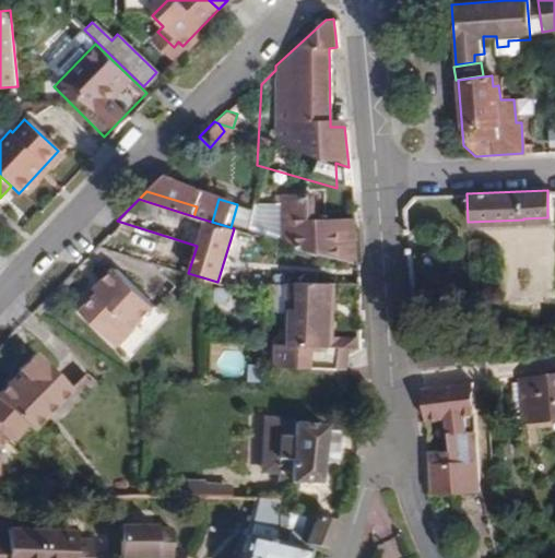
[(153,306),(114,268),(93,289),(96,293),(90,299),(79,311),(115,345),(153,306)]
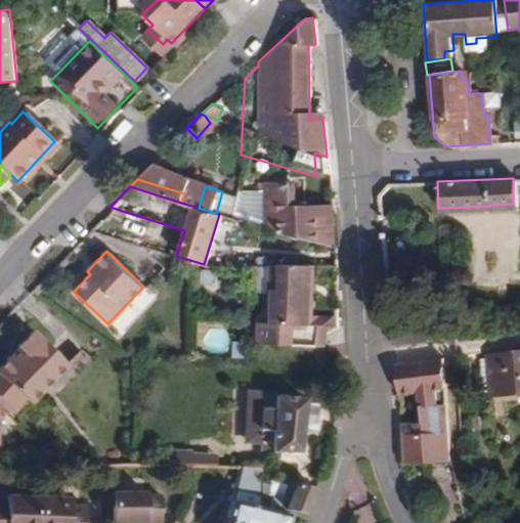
[(306,324),(310,264),(269,264),(268,292),(272,292),(270,322),(256,321),(255,343),(319,346),(322,324),(306,324)]
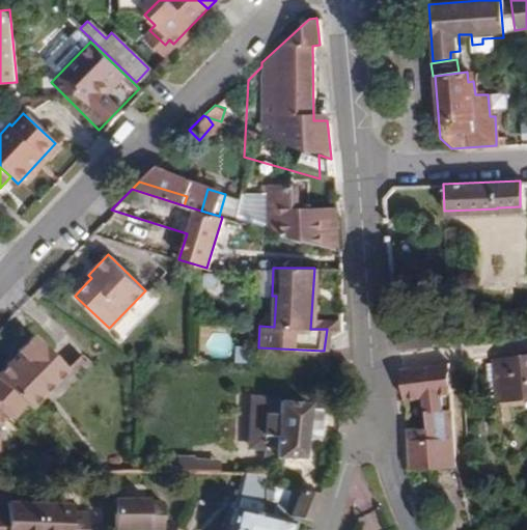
[(91,278),(88,275),(82,281),(85,284),(91,278)]
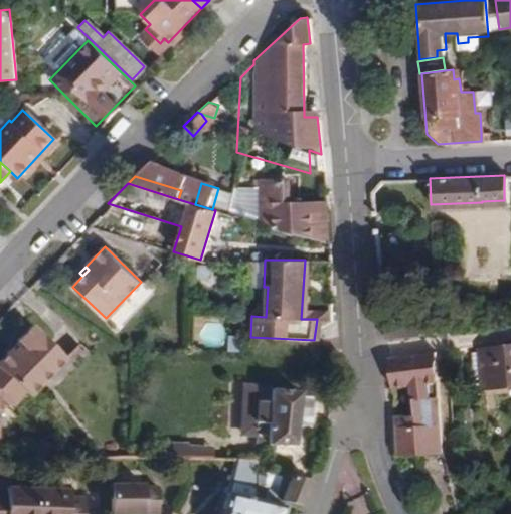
[(61,359),(27,326),(12,341),(14,343),(17,346),(9,355),(5,351),(0,356),(0,373),(23,395),(25,396),(61,359)]
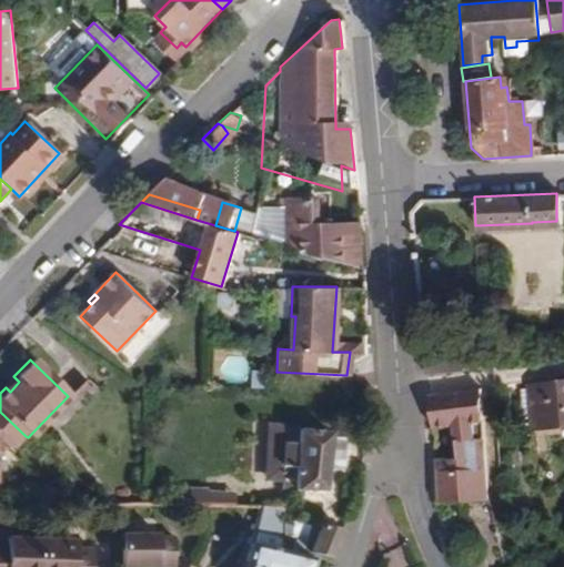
[(263,387),(263,372),(250,372),(251,387),(263,387)]
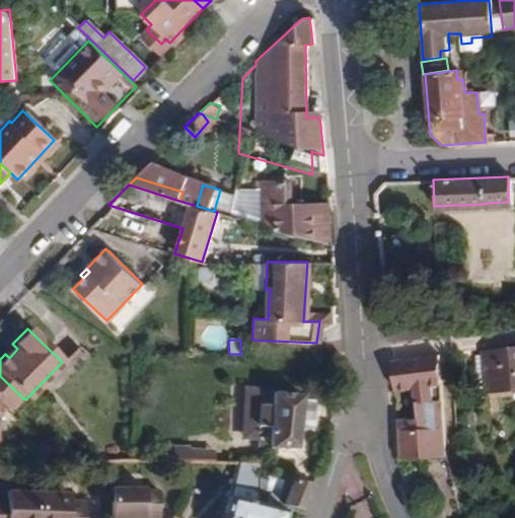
[(17,349),(14,346),(5,354),(9,358),(17,349)]
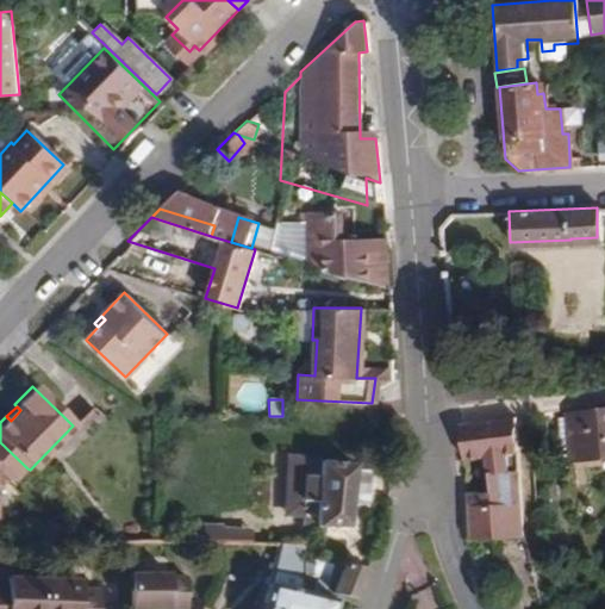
[(103,418),(91,408),(73,426),(85,436),(103,418)]
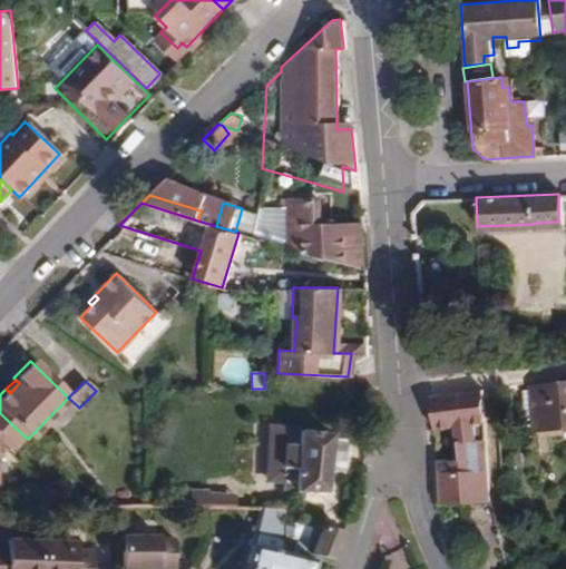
[(565,424),(565,382),(529,386),(534,429),(565,424)]
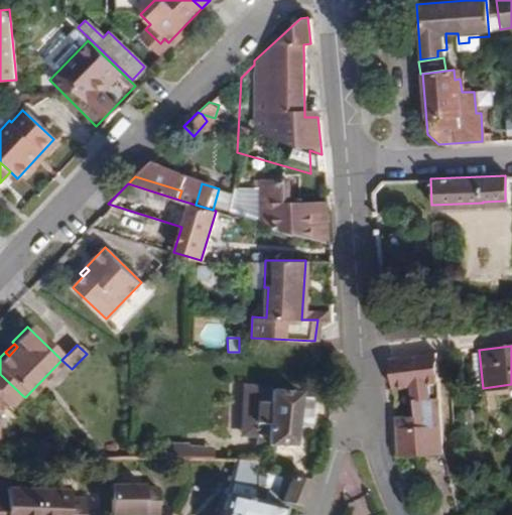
[(411,385),(414,414),(394,415),(396,456),(441,454),(434,352),(387,358),(390,387),(411,385)]
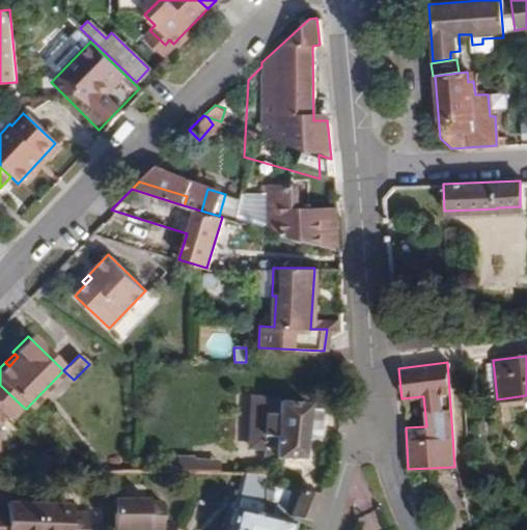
[(9,422),(24,408),(0,385),(0,418),(2,416),(9,422)]
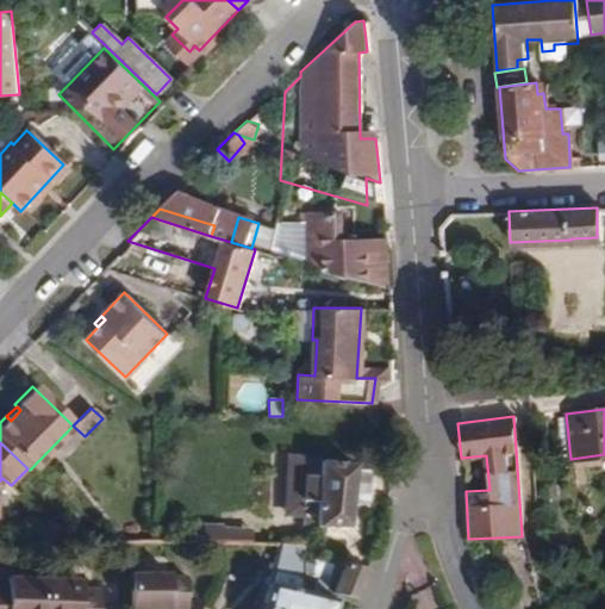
[(350,461),(285,458),(284,499),(299,499),(298,522),(348,524),(349,498),(350,464),(350,461)]
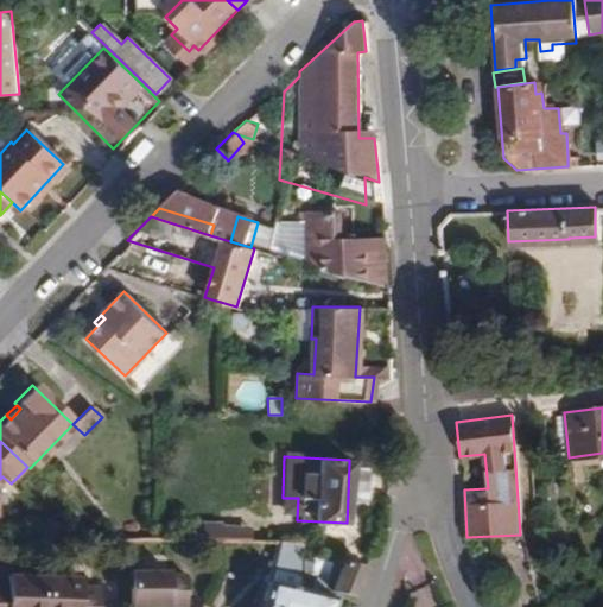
[(365,462),(349,462),(348,497),(362,498),(365,462)]
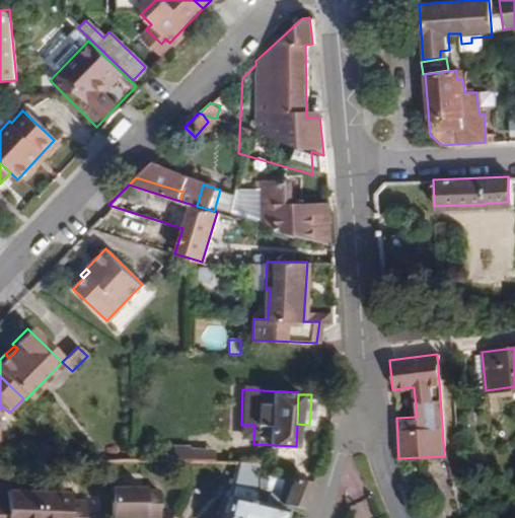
[(185,448),(170,447),(170,460),(185,460),(185,448)]
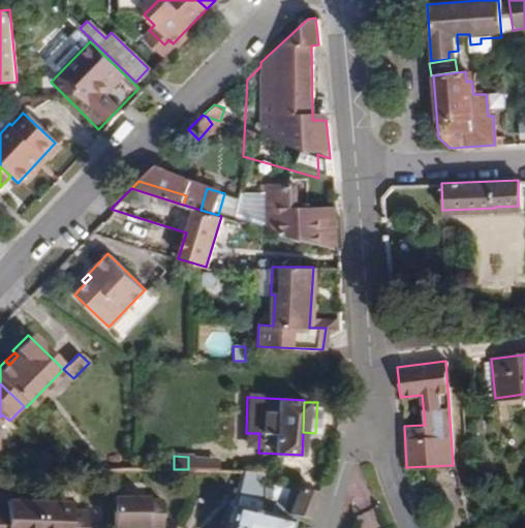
[(237,470),(229,507),(224,527),(282,527),(284,521),(256,514),(255,471),(237,470)]
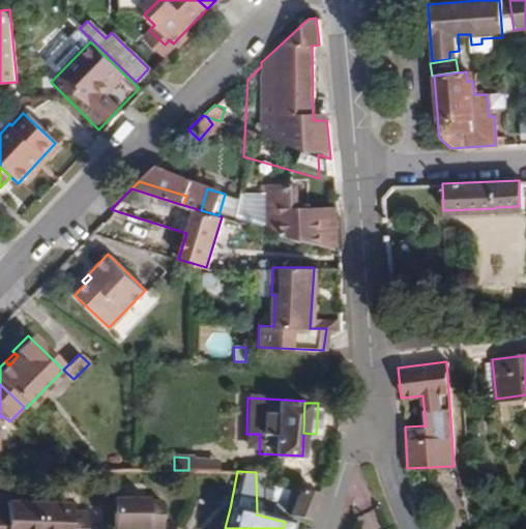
[(295,488),(278,487),(275,502),(288,510),(287,517),(304,520),(316,494),(295,488)]
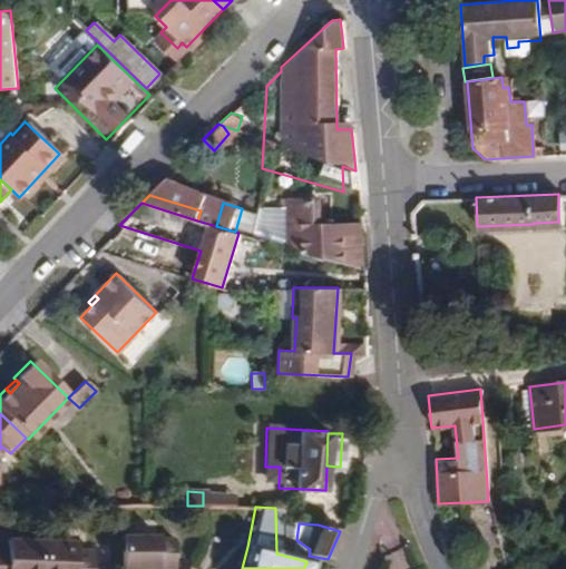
[(117,568),(155,568),(171,568),(171,539),(155,538),(155,536),(117,536),(117,568)]
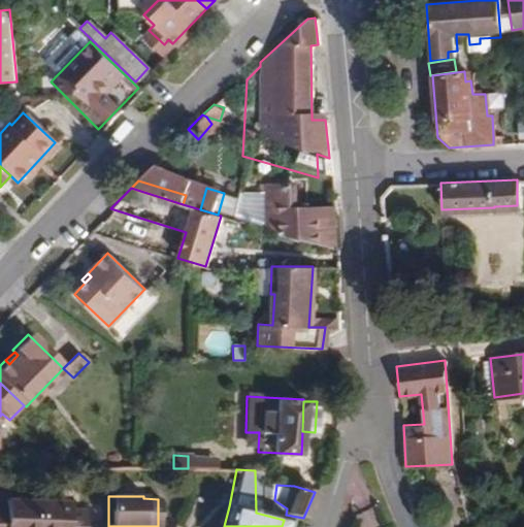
[(59,501),(2,499),(2,506),(0,506),(0,526),(80,526),(82,509),(59,509),(59,501)]
